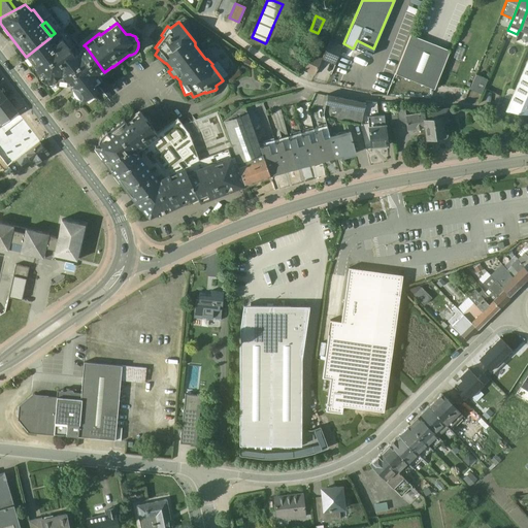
[(273,25),(266,42),(269,44),(277,27),(273,25)]
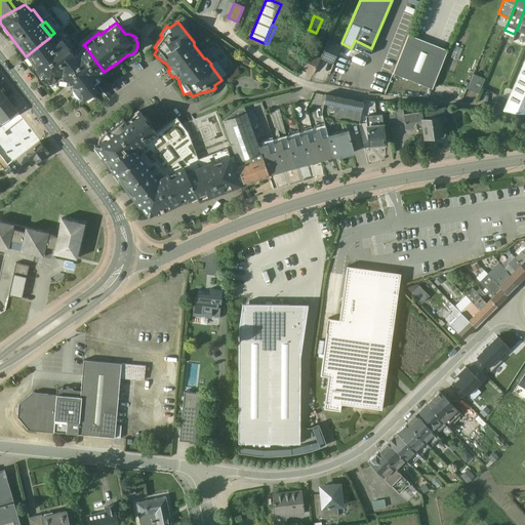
[(98,76),(104,72),(85,46),(78,51),(79,51),(74,55),(61,38),(57,41),(53,36),(50,37),(26,56),(36,70),(40,76),(38,77),(39,78),(40,79),(41,80),(42,81),(44,82),(45,82),(47,83),(50,83),(53,83),(56,81),(57,84),(67,85),(69,84),(70,86),(71,88),(71,90),(72,91),(72,92),(73,93),(75,96),(76,96),(77,97),(78,98),(81,103),(85,99),(85,101),(86,101),(88,101),(91,98),(93,96),(94,97),(95,97),(97,95),(94,91),(97,89),(97,88),(93,83),(98,79),(99,80),(101,79),(98,76)]
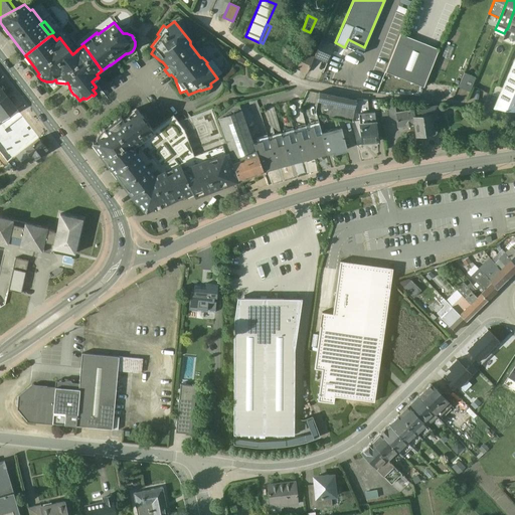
[(385,72),(422,88),(439,49),(400,35),(385,72)]
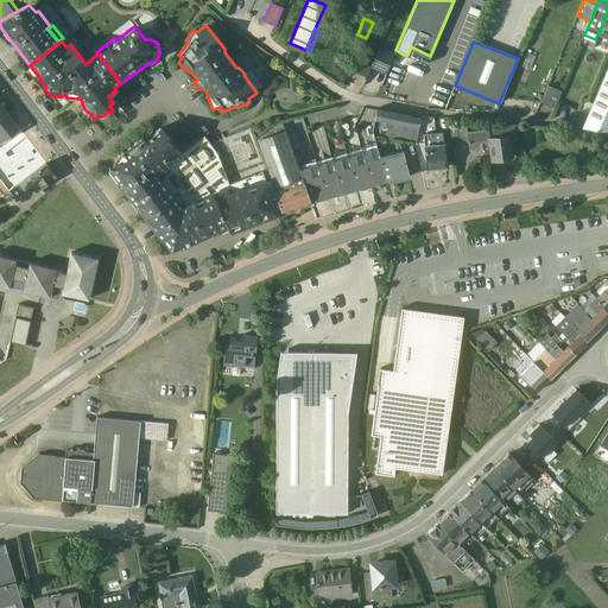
[(346,81),(361,88),(369,67),(355,61),(346,81)]
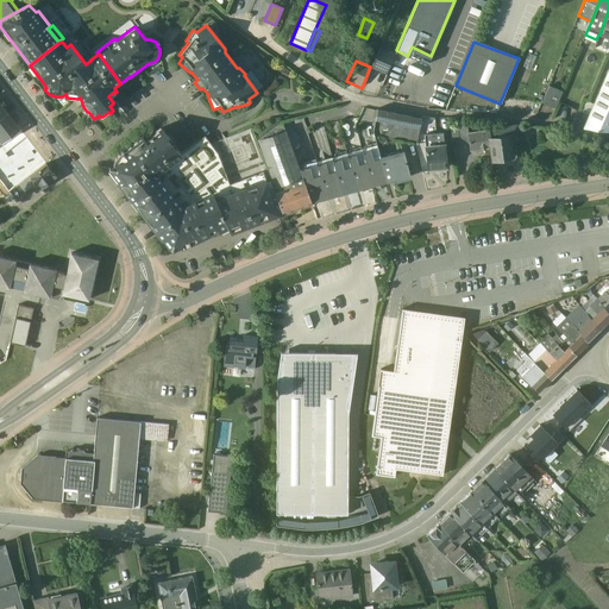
[(608,68),(594,104),(589,115),(584,127),(588,129),(588,127),(608,131),(608,68)]
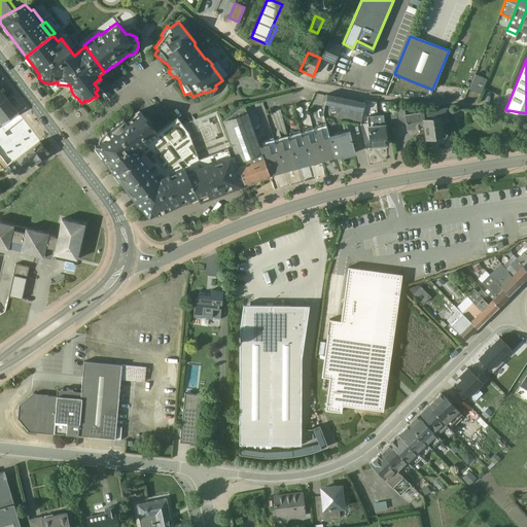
[(467,90),(480,95),(486,79),(473,74),(467,90)]
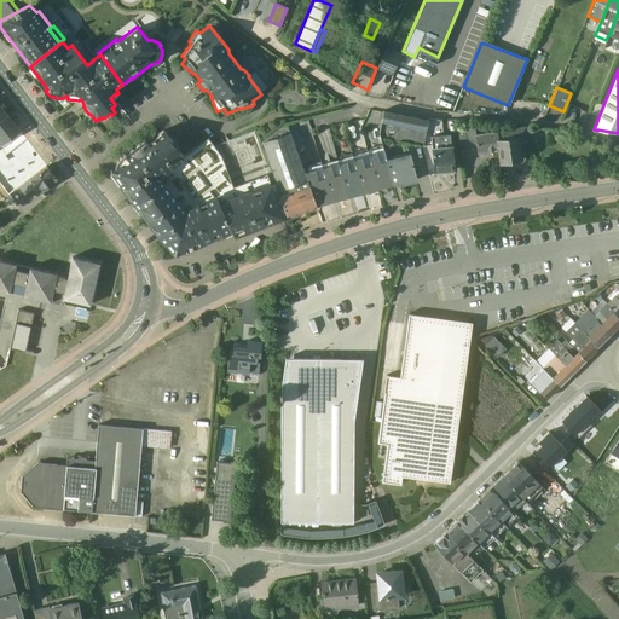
[(115,105),(111,108),(115,113),(113,115),(120,125),(127,119),(116,103),(115,104),(115,105)]
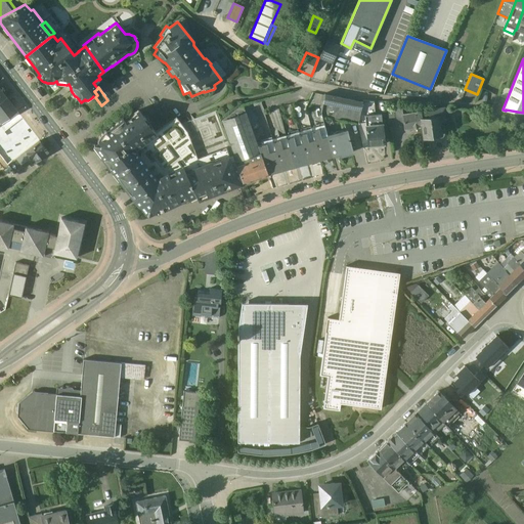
[(498,96),(507,99),(511,89),(503,87),(498,96)]
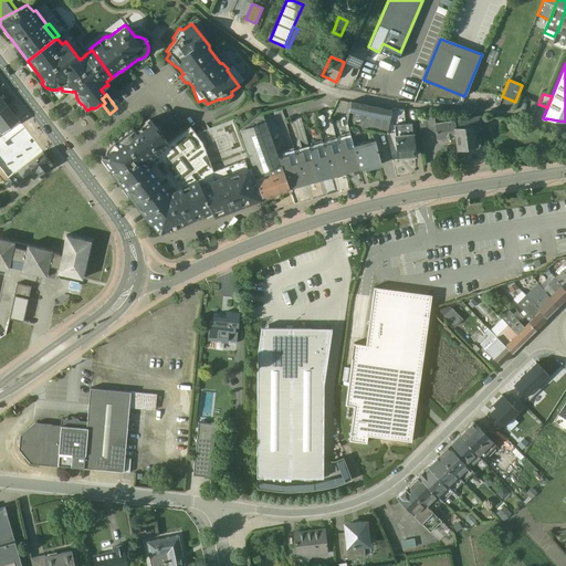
[(350,126),(386,134),(390,109),(349,102),(346,122),(347,126),(350,126)]
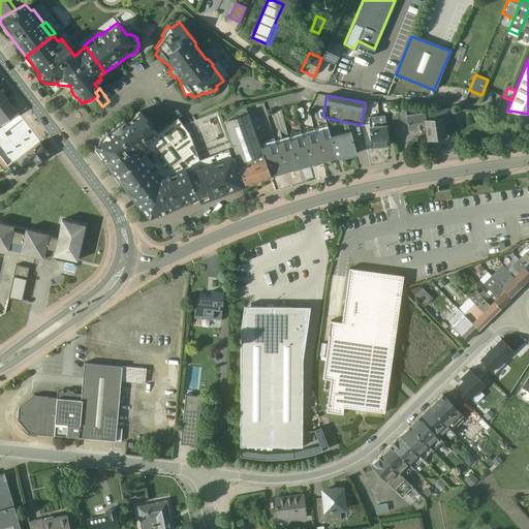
[(0,125),(17,113),(5,98),(0,101),(0,125)]
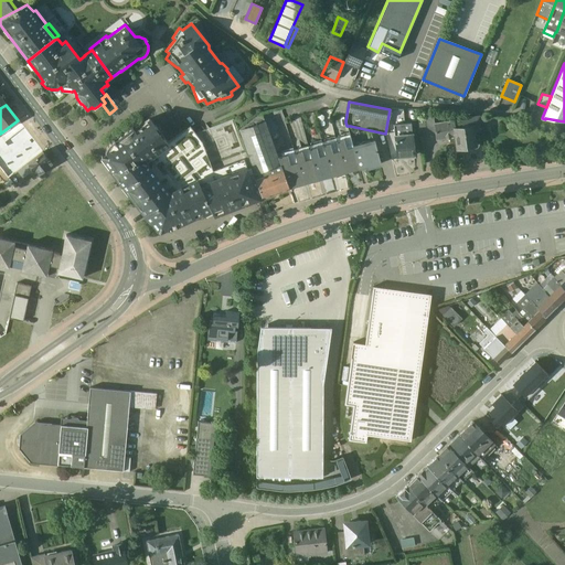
[(168,142),(180,134),(161,108),(148,118),(153,126),(155,126),(157,128),(159,129),(159,130),(160,131),(161,132),(161,134),(162,135),(162,136),(162,137),(168,142)]
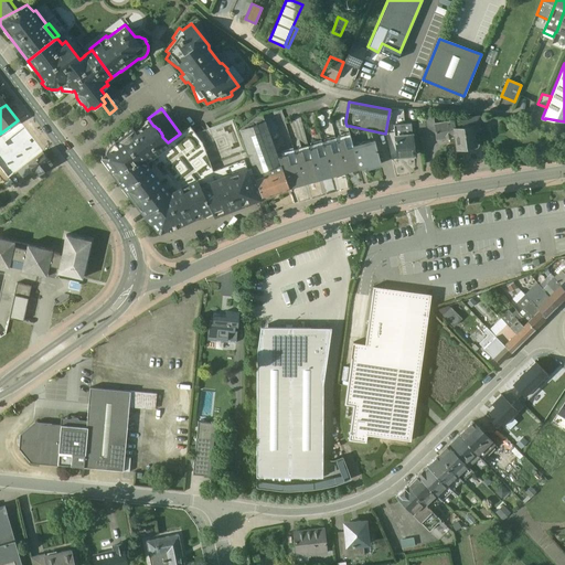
[(253,174),(254,179),(262,198),(263,198),(264,199),(269,198),(270,196),(272,196),(272,195),(272,194),(279,192),(279,194),(281,192),(287,191),(287,189),(288,189),(276,155),(262,113),(238,130),(254,174),(253,174)]
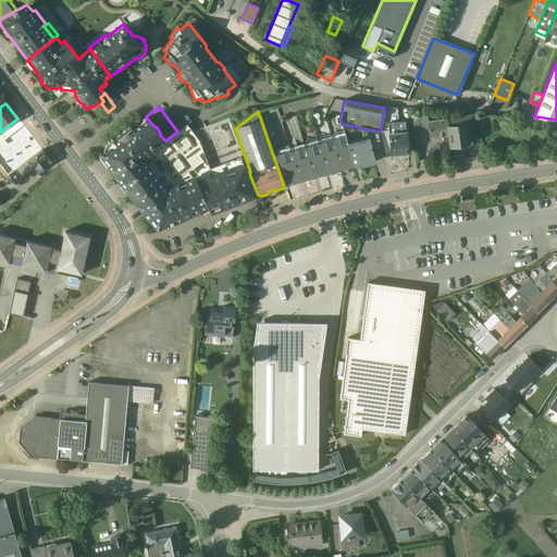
[(448,147),(463,144),(465,145),(465,146),(466,147),(468,147),(469,147),(470,146),(470,145),(471,144),(471,143),(471,141),(470,140),(470,139),(469,139),(468,125),(474,124),(473,114),(454,116),(455,125),(448,125),(447,119),(428,121),(426,113),(413,115),(415,121),(411,121),(412,134),(429,131),(430,138),(446,135),(448,147)]
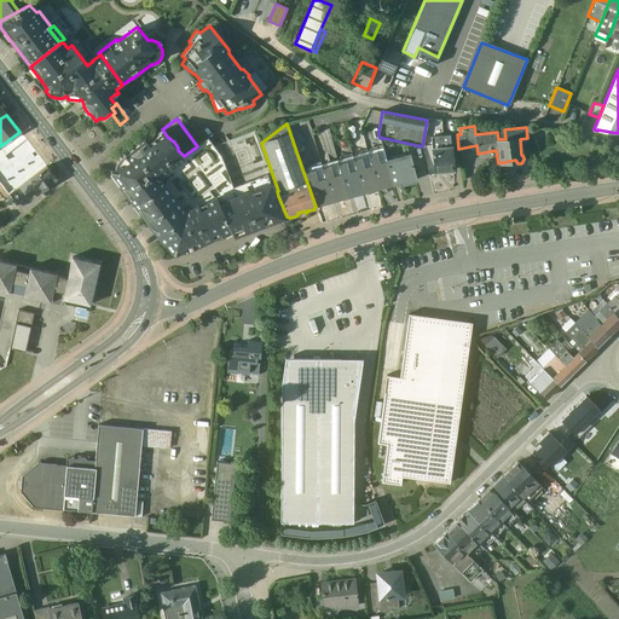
[(122,189),(178,148),(177,146),(177,145),(175,144),(174,143),(174,142),(172,140),(169,138),(168,138),(162,129),(160,132),(161,133),(148,143),(145,139),(121,157),(120,158),(117,161),(116,162),(116,166),(115,167),(115,169),(114,171),(110,171),(110,172),(119,184),(122,189)]
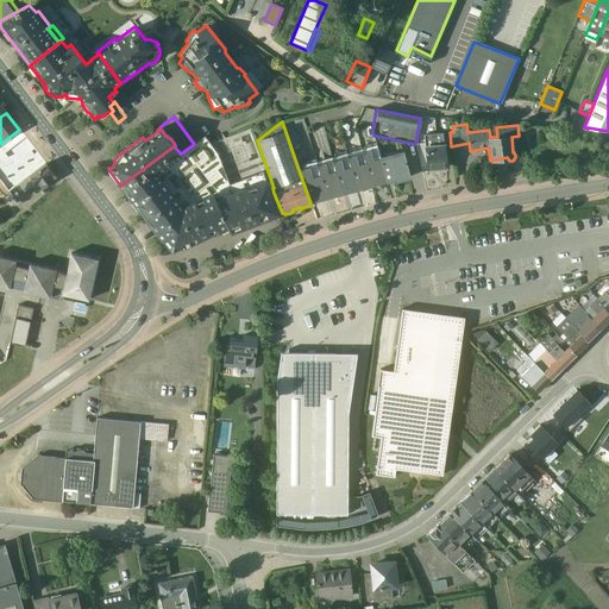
[(14,162),(32,148),(19,130),(0,144),(0,155),(4,159),(5,159),(7,162),(12,158),(14,162)]
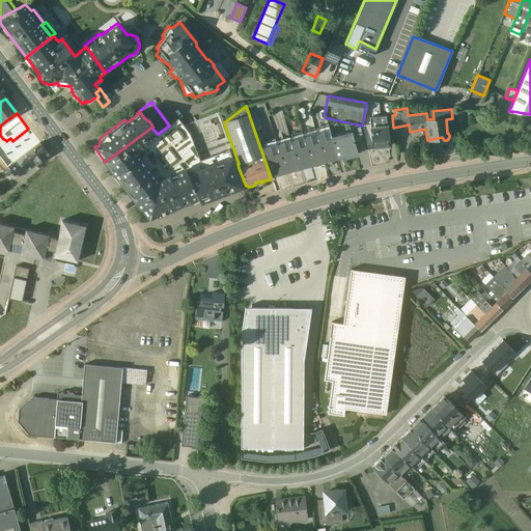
[(389,147),(388,124),(387,124),(386,116),(380,116),(369,117),(370,149),(389,147)]
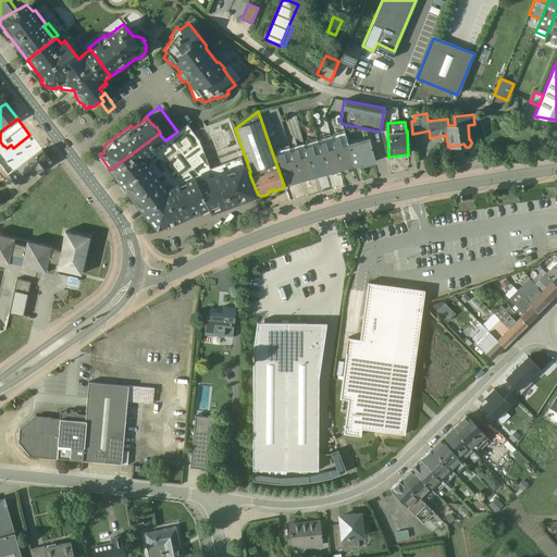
[(123,187),(124,188),(195,135),(187,124),(177,132),(165,140),(160,135),(160,134),(160,133),(110,170),(123,187)]
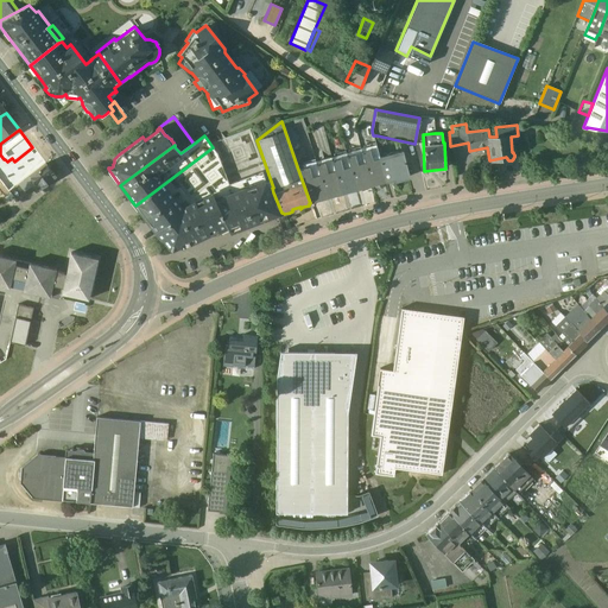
[(360,150),(372,187),(385,183),(379,157),(375,145),(369,147),(367,140),(362,141),(363,149),(360,150)]
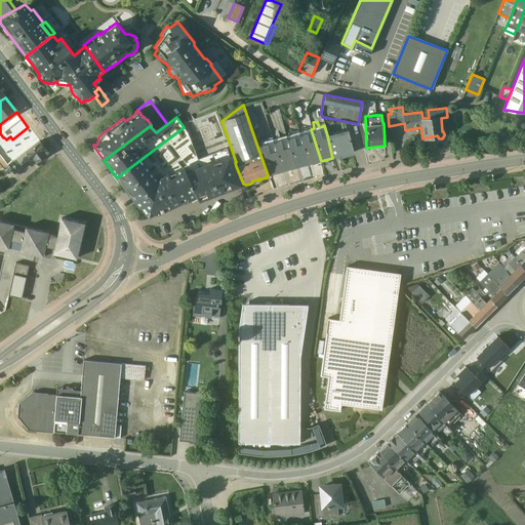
[(117,177),(129,193),(192,145),(188,132),(184,127),(117,177)]
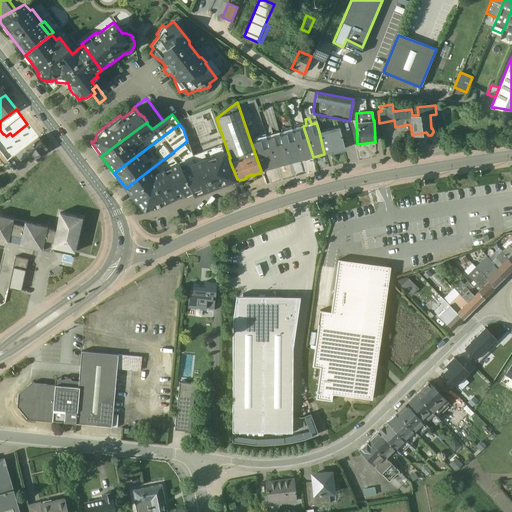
[(290,129),(299,161),(313,157),(303,126),(290,129)]
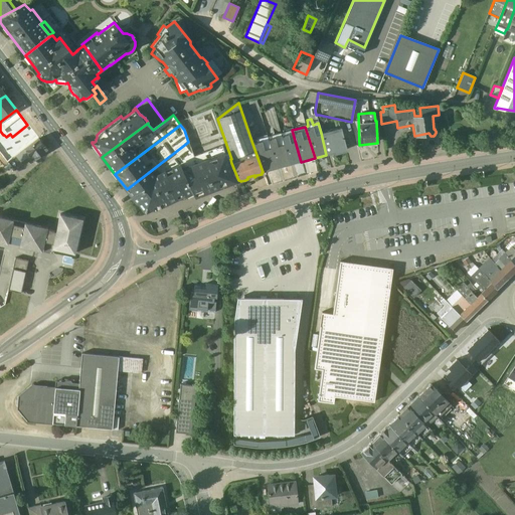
[(321,133),(326,155),(333,153),(334,155),(347,151),(340,128),(321,133)]
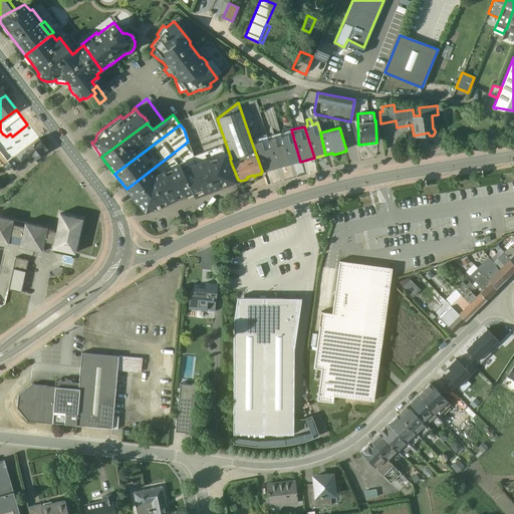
[(279,134),(288,165),(300,162),(291,130),(279,134)]
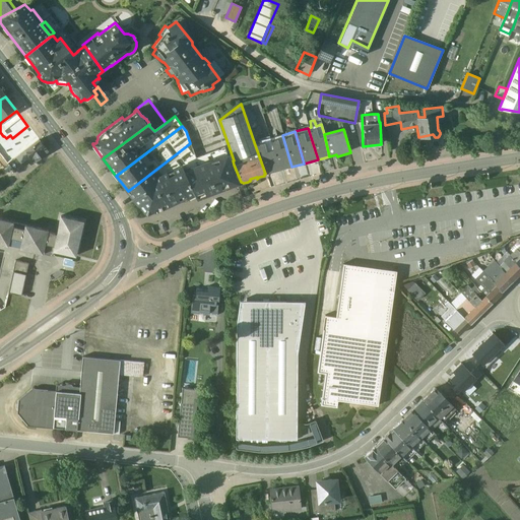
[(269,138),(279,170),(291,167),(282,135),(269,138)]
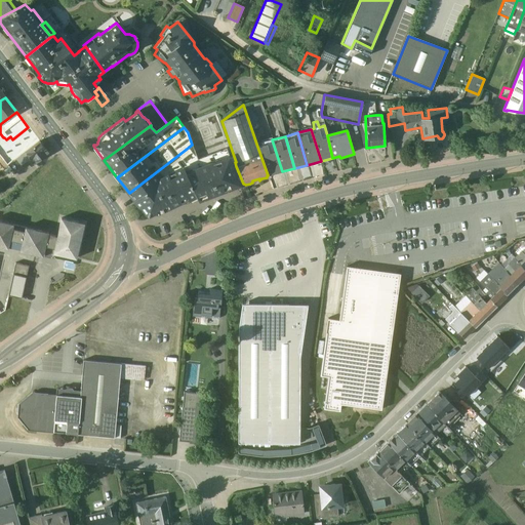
[(256,144),(268,175),(282,171),(272,139),(256,144)]
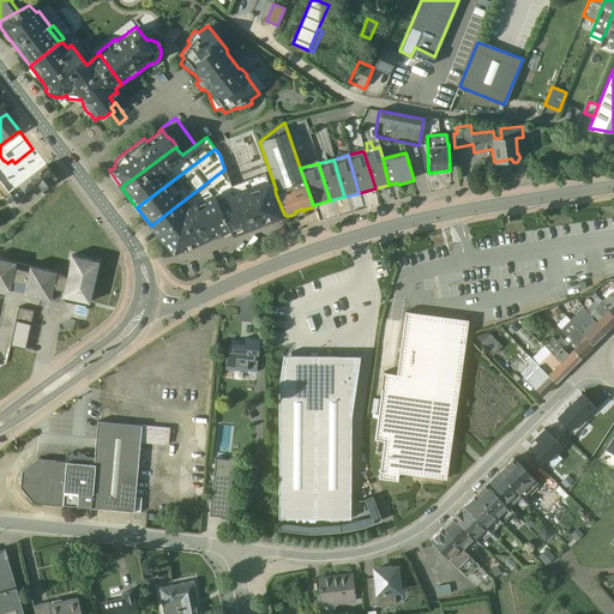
[(36,194),(55,179),(46,166),(8,193),(17,204),(28,194),(32,191),(36,194)]
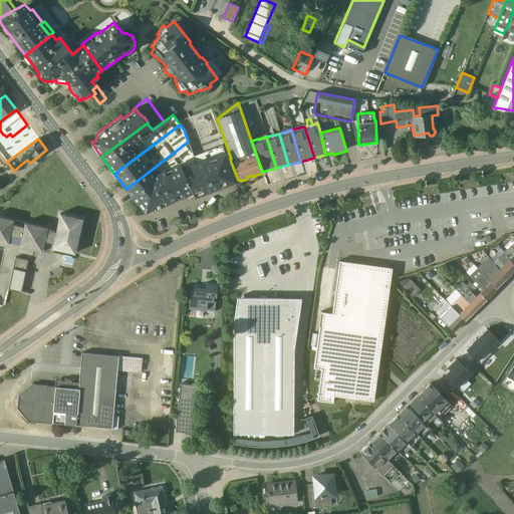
[(187,200),(208,192),(193,156),(188,142),(126,189),(144,211),(145,211),(146,209),(147,210),(148,210),(149,210),(150,210),(152,210),(153,210),(154,210),(155,209),(157,209),(158,208),(160,207),(160,206),(177,198),(179,198),(181,198),(182,198),(185,197),(187,200)]
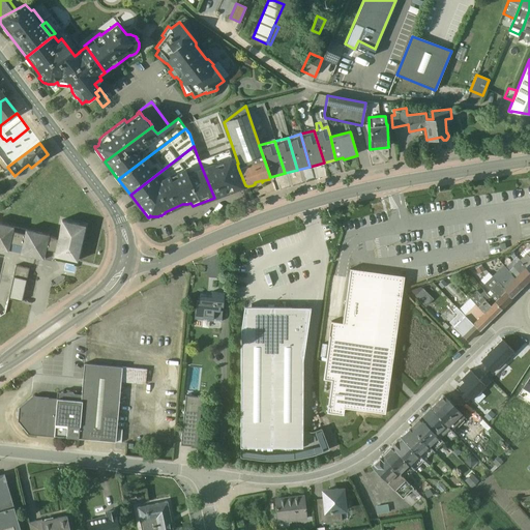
[(218,153),(233,189),(239,187),(245,185),(238,168),(236,169),(228,149),(218,153)]
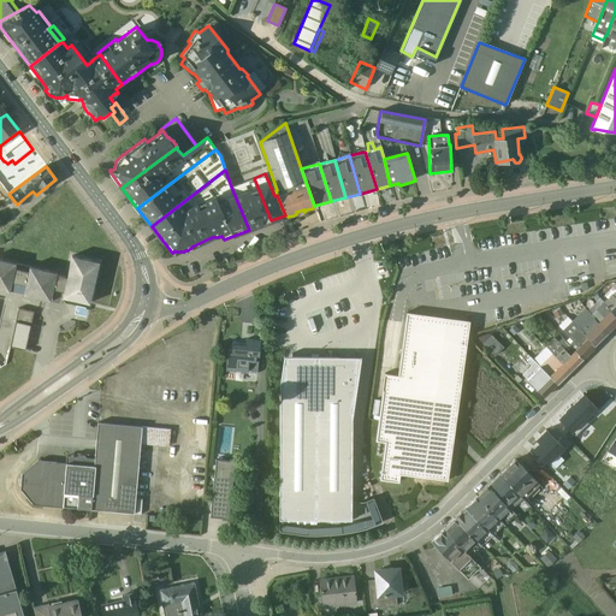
[(231,187),(249,230),(271,220),(254,178),(231,187)]
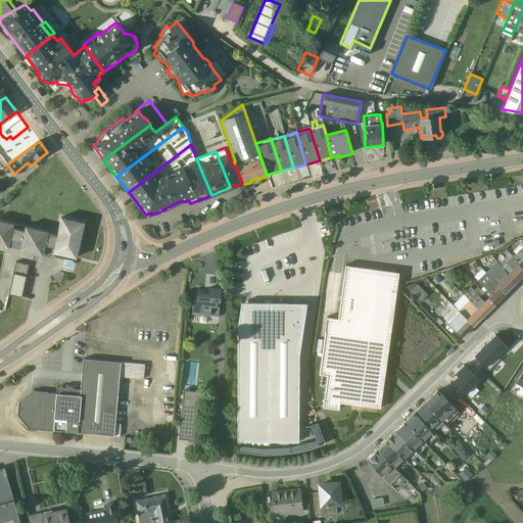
[(76,258),(84,223),(60,218),(56,235),(48,233),(48,232),(0,220),(0,246),(7,248),(8,246),(18,249),(18,250),(43,255),(44,249),(45,250),(44,255),(49,257),(51,251),(52,251),(52,252),(56,253),(76,258)]
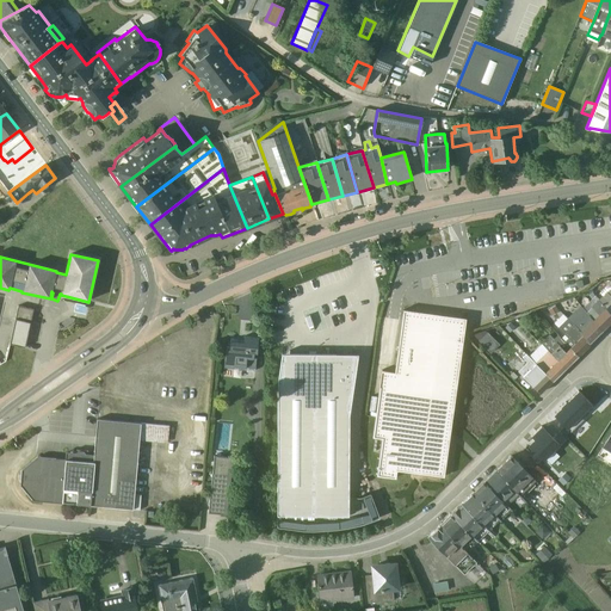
[(599,300),(610,312),(610,288),(608,292),(599,300)]
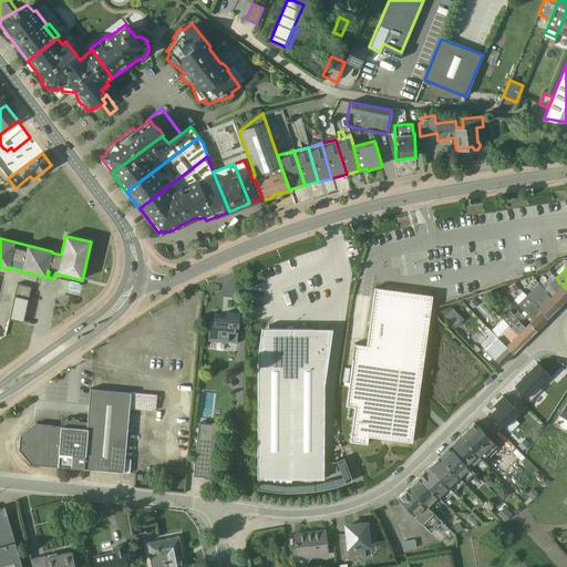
[(539,285),(544,289),(556,278),(552,274),(539,285)]
